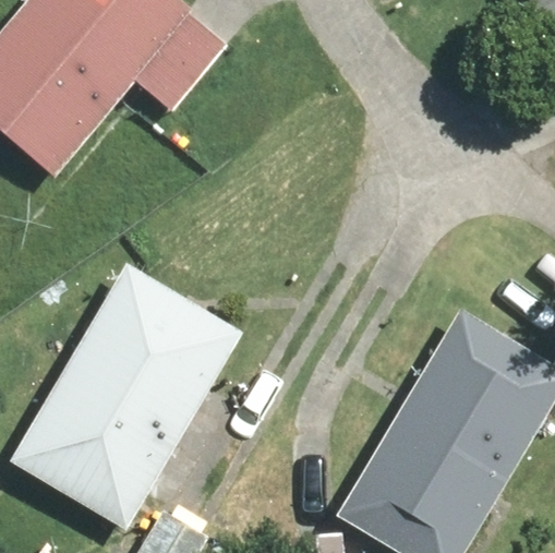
[(227,39),(180,0),(28,0),(0,34),(0,135),(50,178),(133,80),(169,109),(227,39)]
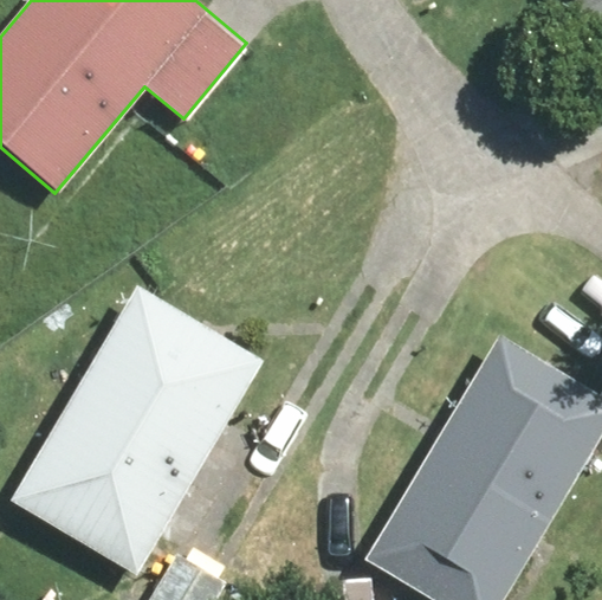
[(263,362),(137,286),(10,500),(135,574),(263,362)]
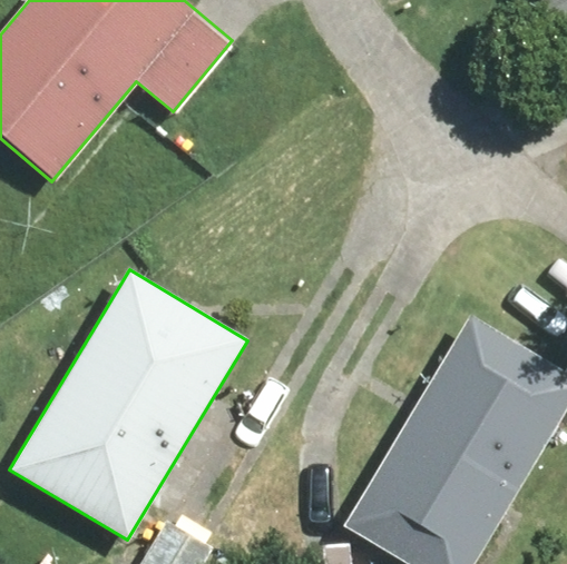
[(409,563),(471,563),(566,403),(566,370),(469,314),(343,525),(409,563)]
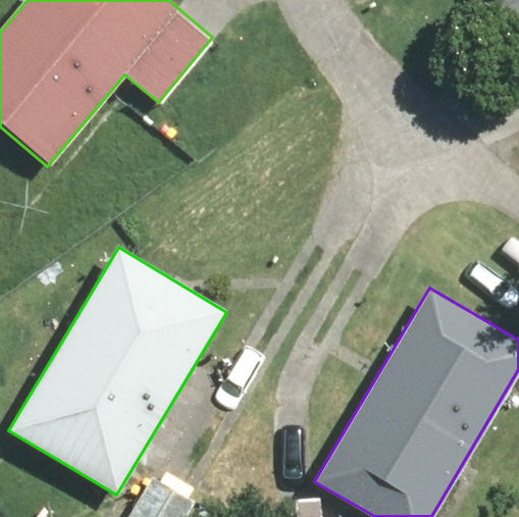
[(185,516),(198,496),(155,468),(123,516),(185,516)]
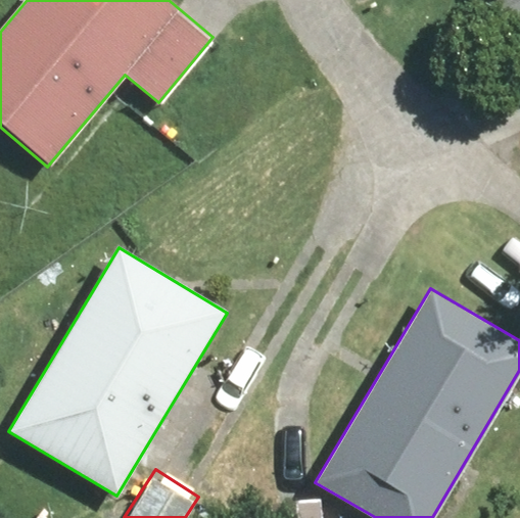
[(323,517),(322,498),(267,502),(268,517),(323,517)]
